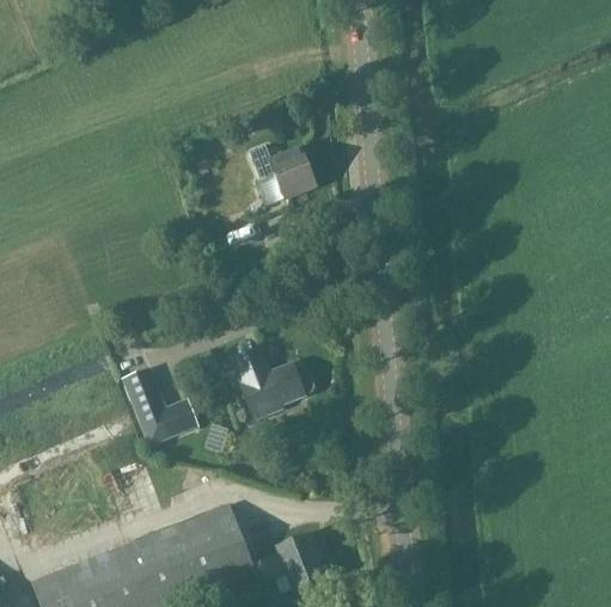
[(258,179),(270,175),(281,201),(317,186),(299,145),(268,158),(263,143),(246,151),(258,179)]
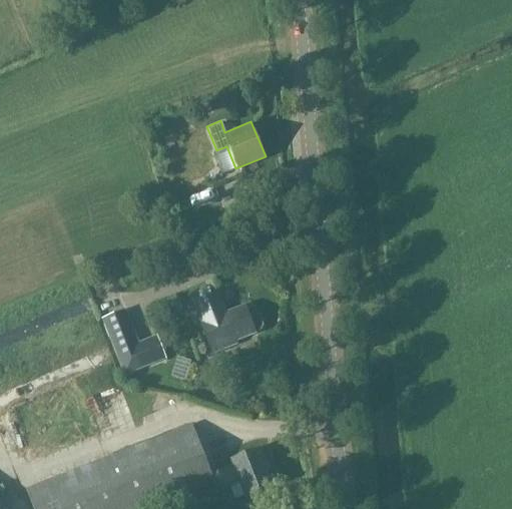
[(217,197),(212,182),(189,191),(194,206),(217,197)]
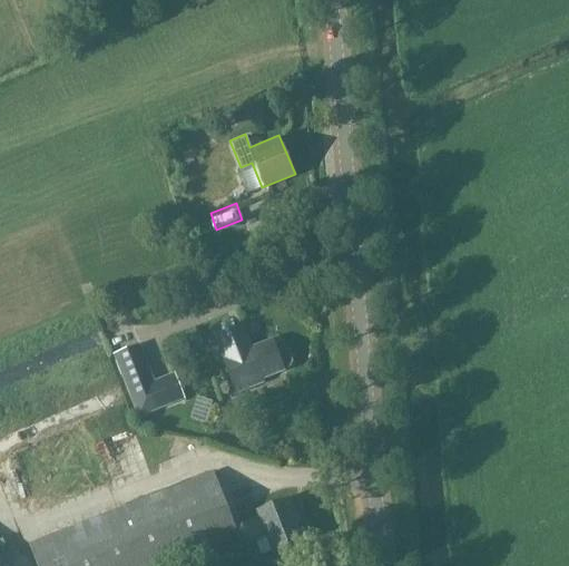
[(247,237),(242,222),(217,232),(222,246),(247,237)]
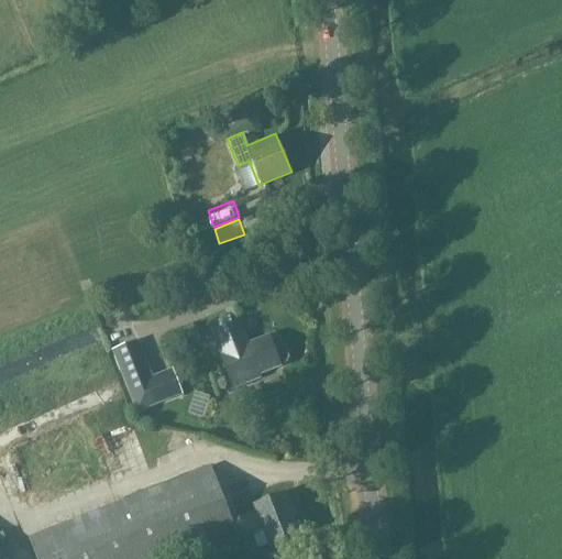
[(270,332),(248,341),(239,318),(209,329),(219,352),(231,385),(260,374),(259,370),(281,362),(281,361),(285,360),(287,354),(283,343),(278,341),(274,343),(270,332)]
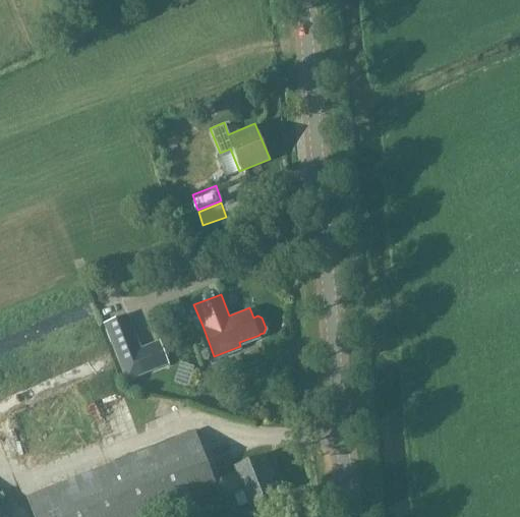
[(102,321),(124,379),(168,362),(158,338),(139,345),(126,311),(102,321)]
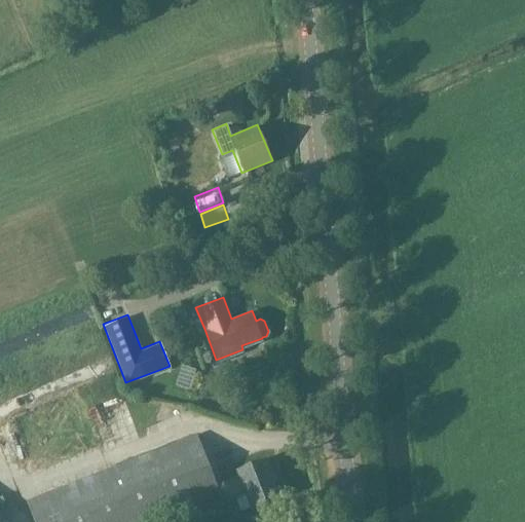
[(216,482),(196,433),(26,498),(35,521),(139,521),(219,491),(223,500),(245,491),(251,509),(278,497),(268,472),(272,471),(267,457),(235,469),(237,474),(216,482)]
